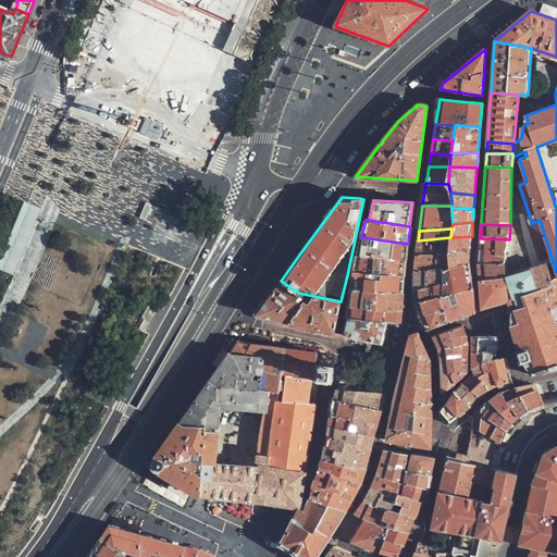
[(472,236),(450,237),(449,252),(471,249),(471,242),(472,236)]
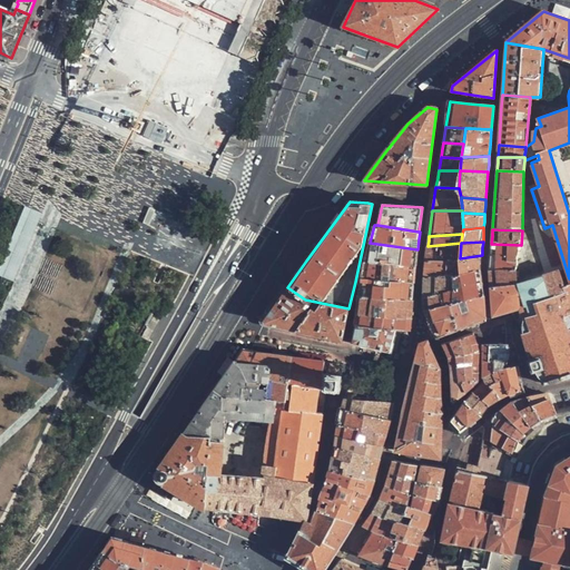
[(418,249),(370,243),(365,261),(416,265),(416,262),(418,249)]
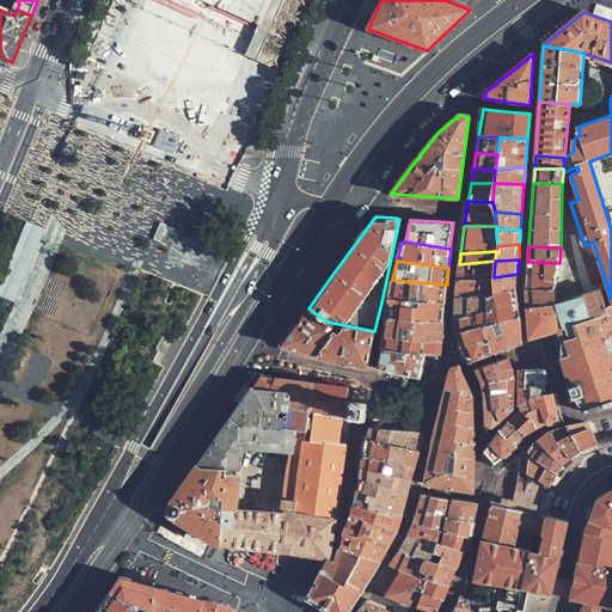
[(494,277),(495,261),(459,264),(456,298),(490,293),(494,277)]
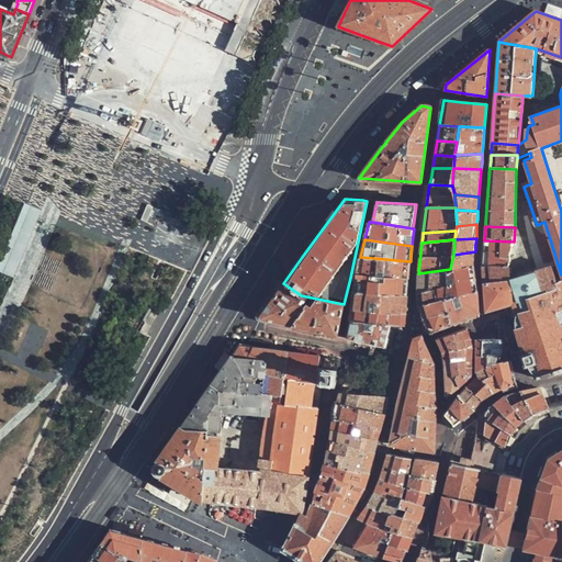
[(514,242),(484,240),(484,253),(483,270),(508,265),(514,242)]
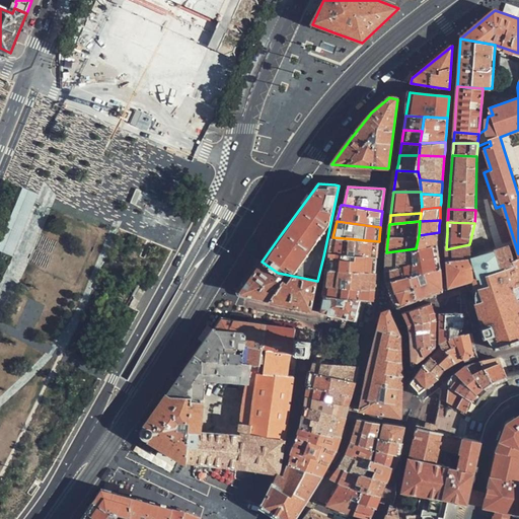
[(439,232),(419,235),(416,248),(438,244),(438,237),(439,232)]
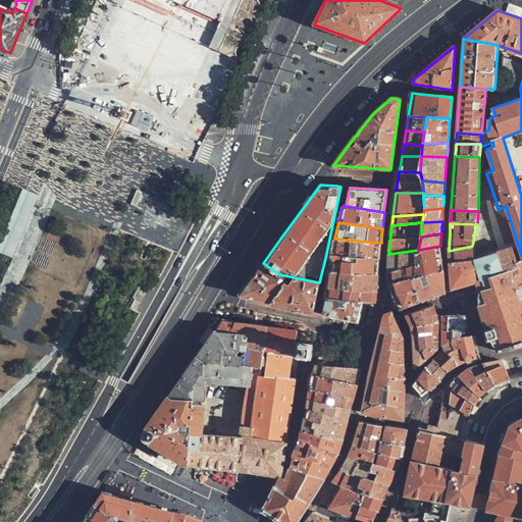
[(381,243),(334,239),(331,249),(330,254),(380,258),(380,247),(381,243)]
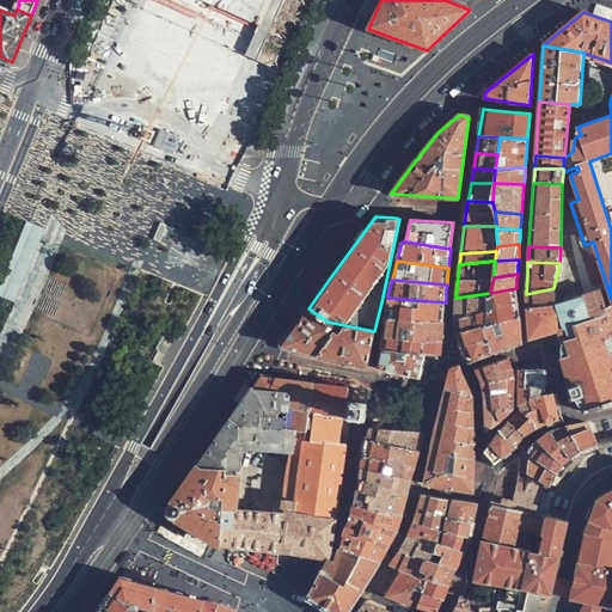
[(516,288),(490,293),(485,313),(482,326),(519,317),(518,308),(516,294),(516,288)]
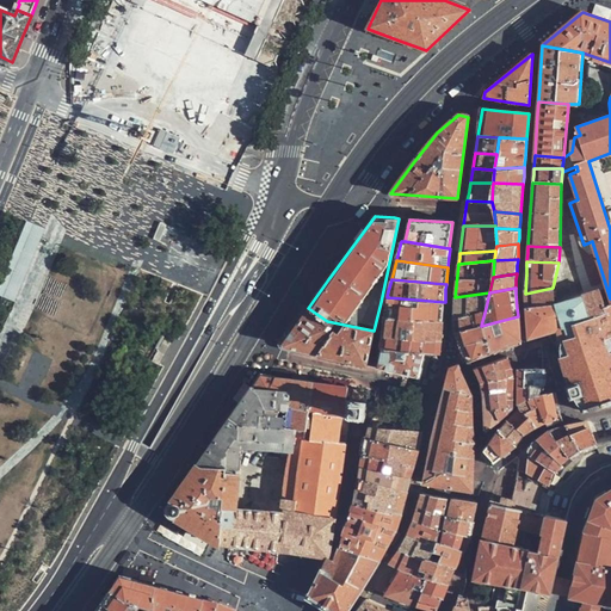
[(553,288),(525,294),(525,300),(526,308),(553,302),(553,288)]
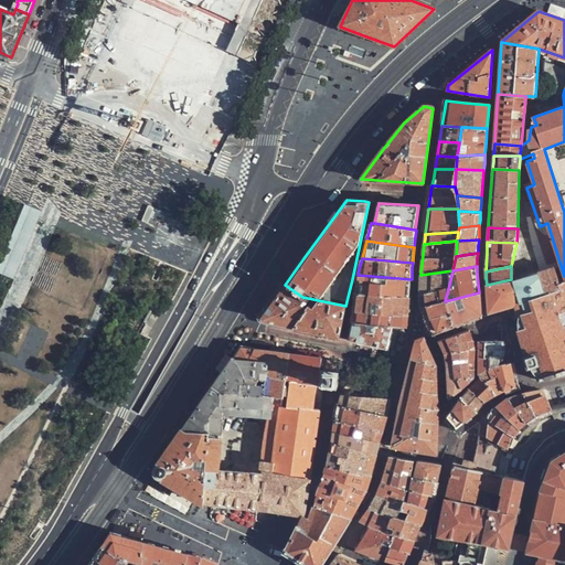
[(564,283),(560,285),(553,266),(536,272),(543,297),(515,306),(518,317),(516,321),(516,322),(518,329),(515,330),(528,366),(530,366),(532,371),(533,373),(537,379),(539,380),(539,381),(551,376),(564,371),(564,283)]
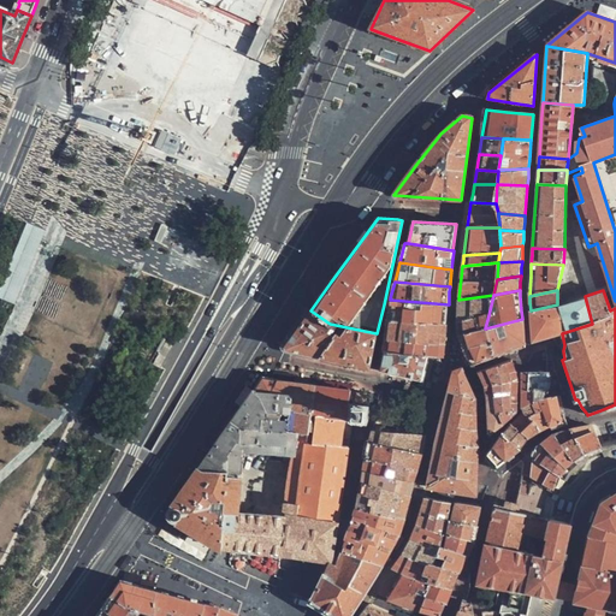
[(493,295),(458,300),(458,303),(457,321),(489,315),(493,295)]
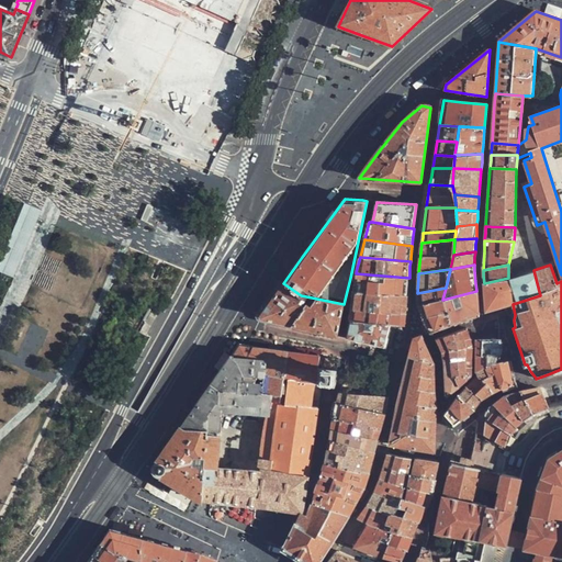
[(486,311),(513,304),(540,295),(534,270),(508,278),(484,283),(486,311)]
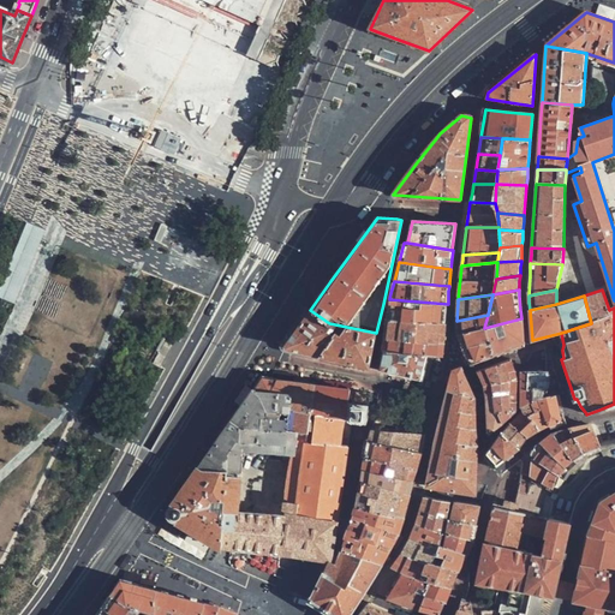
[(448,304),(389,299),(387,318),(447,322),(447,318),(448,304)]
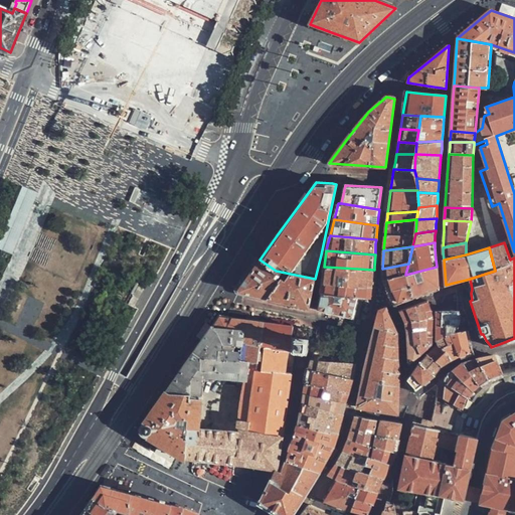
[(276,271),(260,260),(237,291),(261,296),(269,298),(276,271)]
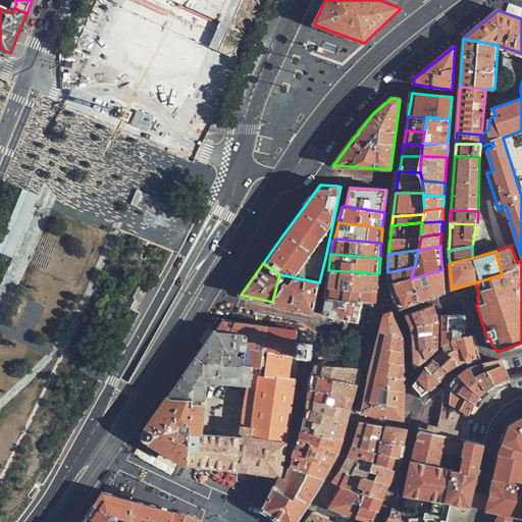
[(411,278),(414,267),(387,272),(388,278),(389,283),(411,278)]
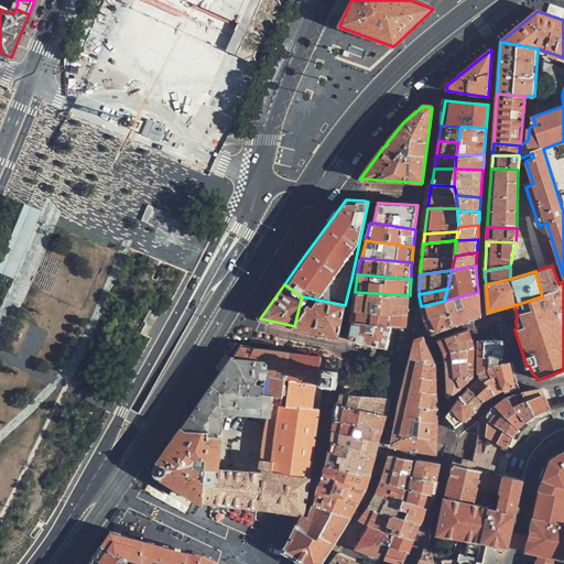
[(410,295),(355,292),(353,310),(408,314),(409,307),(410,295)]
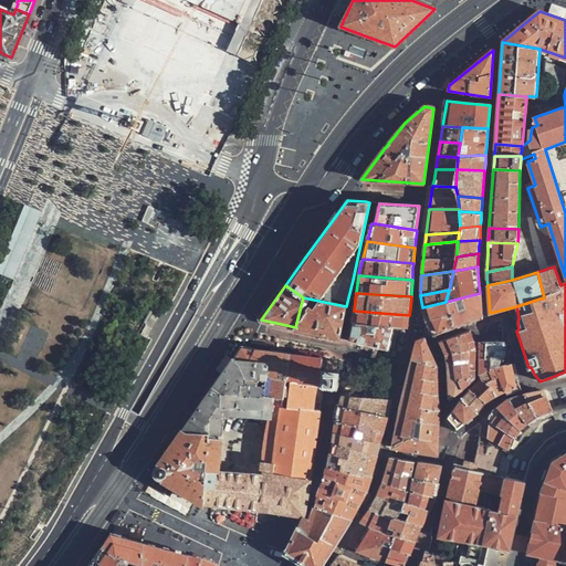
[(480,293),(446,302),(422,307),(427,321),(433,336),(446,332),(472,322),(483,317),(480,293)]
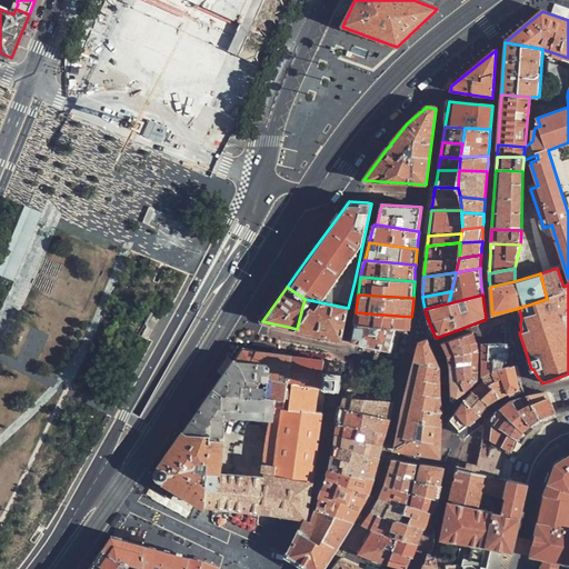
[(305,299),(297,329),(309,331),(341,339),(348,308),(305,299)]
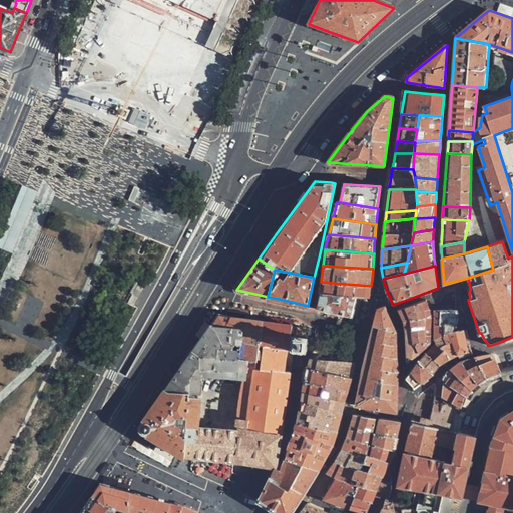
[(371,291),(371,286),(321,282),(319,293),(321,293),(357,296),(370,297),(371,291)]
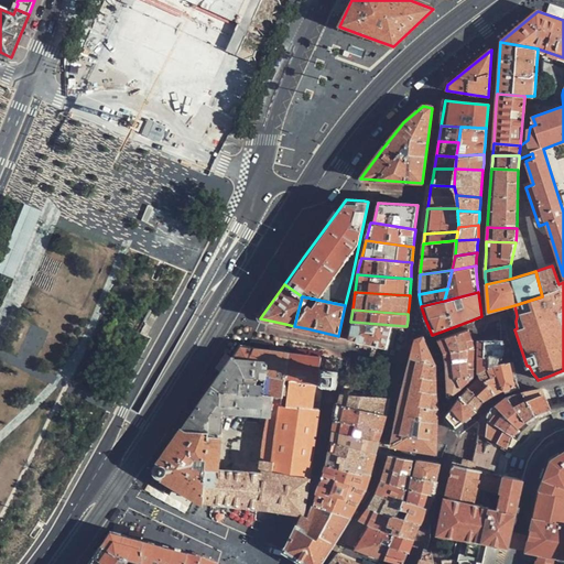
[(392,325),(353,322),(349,338),(355,340),(387,347),(392,325)]
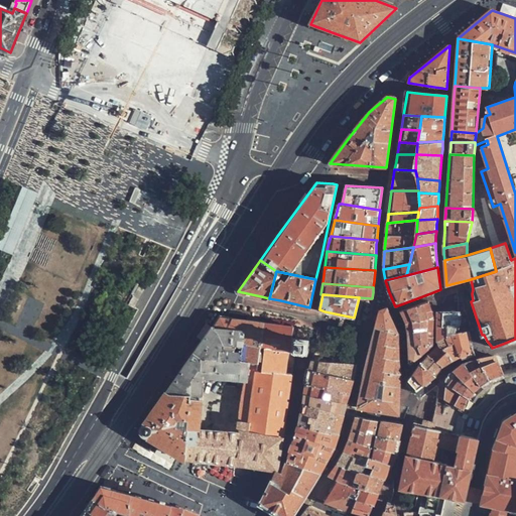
[(408,333),(409,348),(434,328),(432,316),(432,312),(428,301),(415,306),(400,311),(406,325),(408,333)]
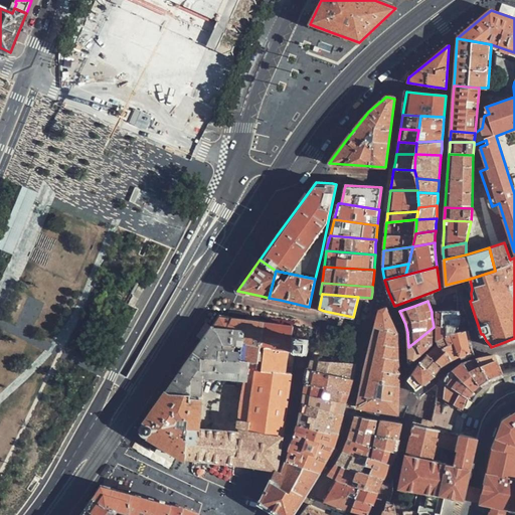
[(380,310),(376,327),(397,333),(395,327),(386,308),(380,310)]
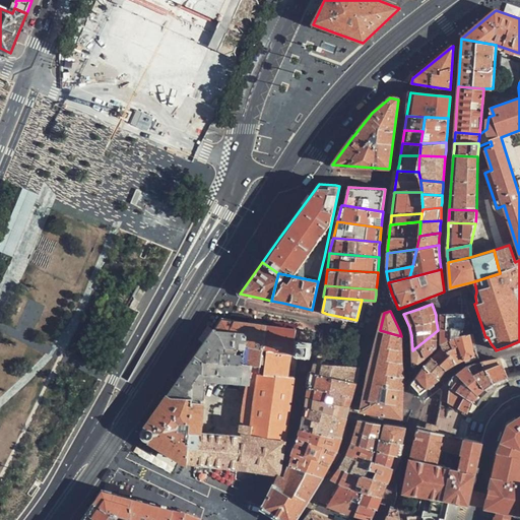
[(442,314),(442,344),(459,335),(461,327),(463,314),(442,314)]
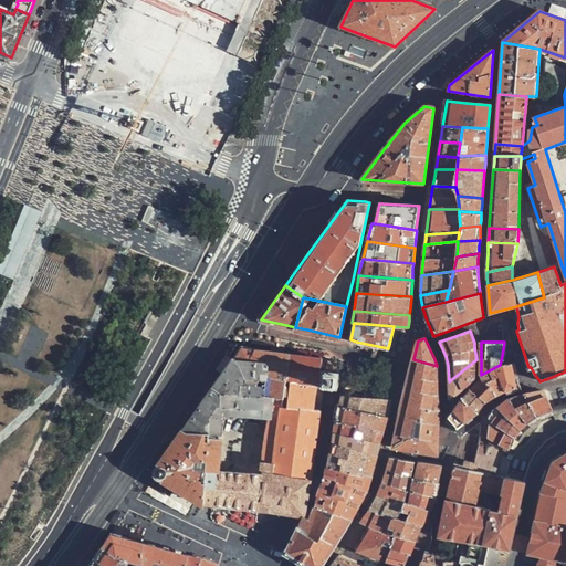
[(283,418),(284,407),(291,355),(250,348),(243,352),(237,354),(218,381),(191,419),(184,431),(192,437),(220,440),(223,413),(271,417),(283,418)]
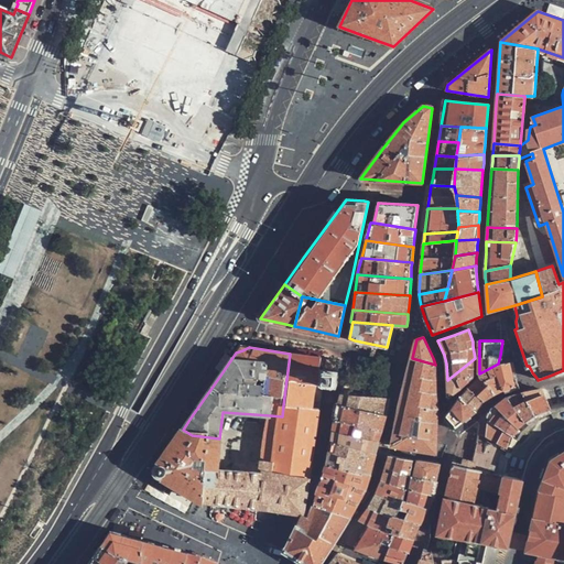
[(290,354),(283,405),(292,405),(295,384),(321,387),(323,370),(321,369),(322,358),(305,356),(290,354)]
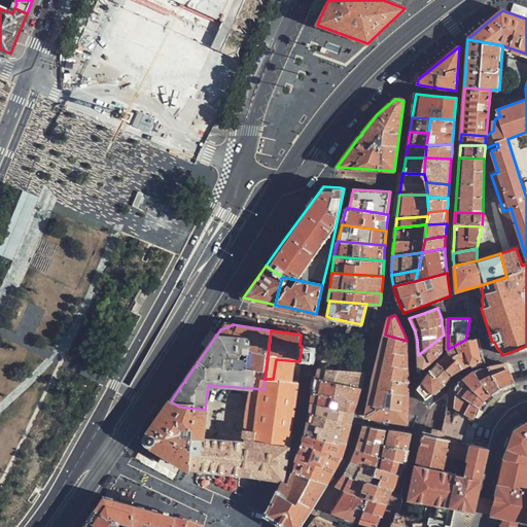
[(407,341),(385,335),(372,392),(366,417),(407,423),(409,399),(409,397),(409,384),(407,341)]
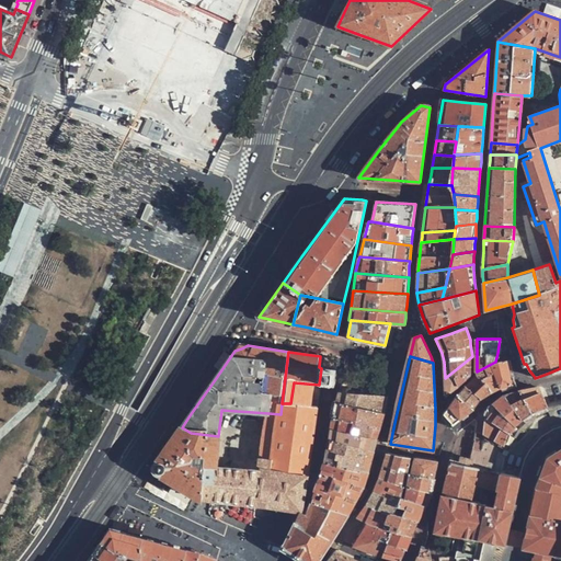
[(472,356),(445,378),(446,382),(446,396),(460,385),(471,375),(472,356)]
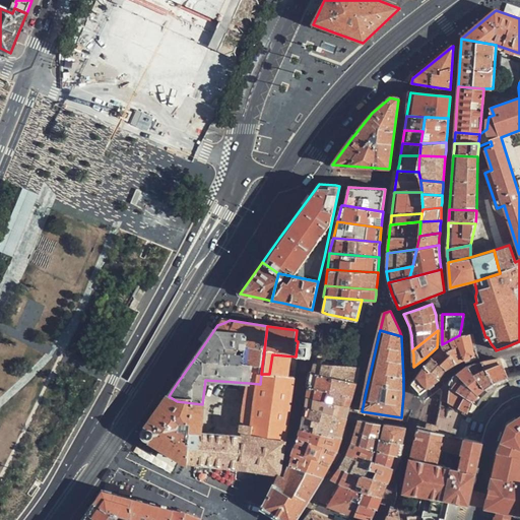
[(442,348),(457,363),(465,360),(474,356),(470,334),(459,335),(442,344),(442,346),(442,348)]
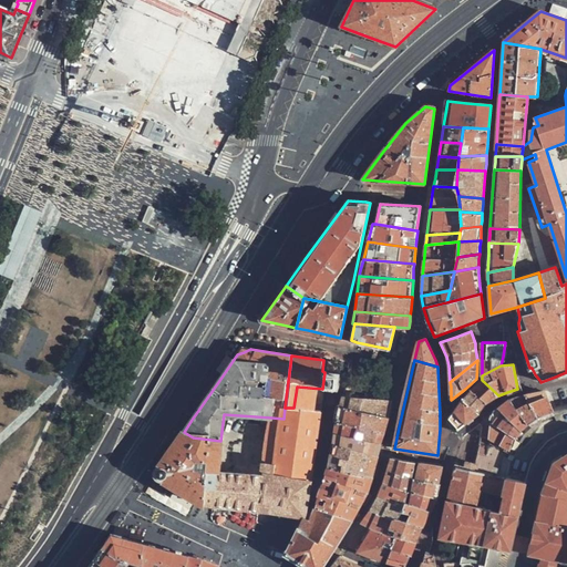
[(325,372),(322,389),(325,389),(339,391),(341,374),(325,372)]
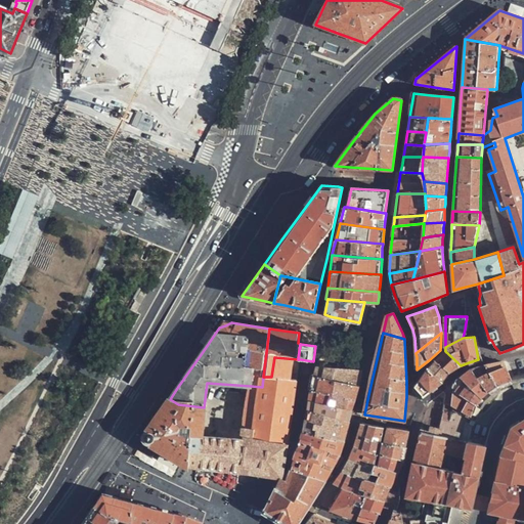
[(435,361),(448,373),(453,370),(461,365),(445,351),(440,356),(435,361)]
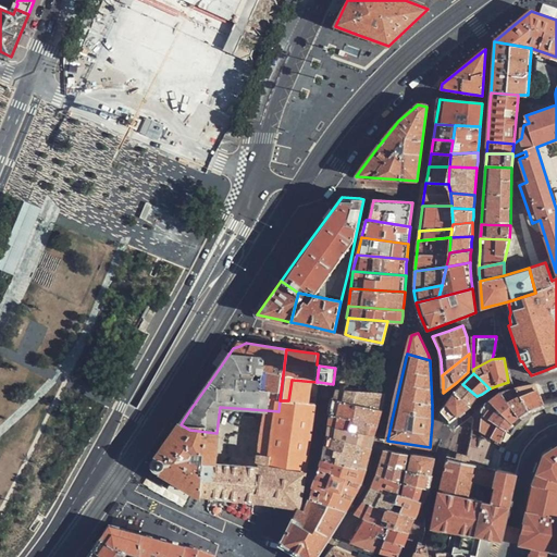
[(288,400),(280,400),(279,411),(267,410),(259,466),(254,503),(299,508),(301,502),(319,382),(317,382),(292,380),(288,400)]
